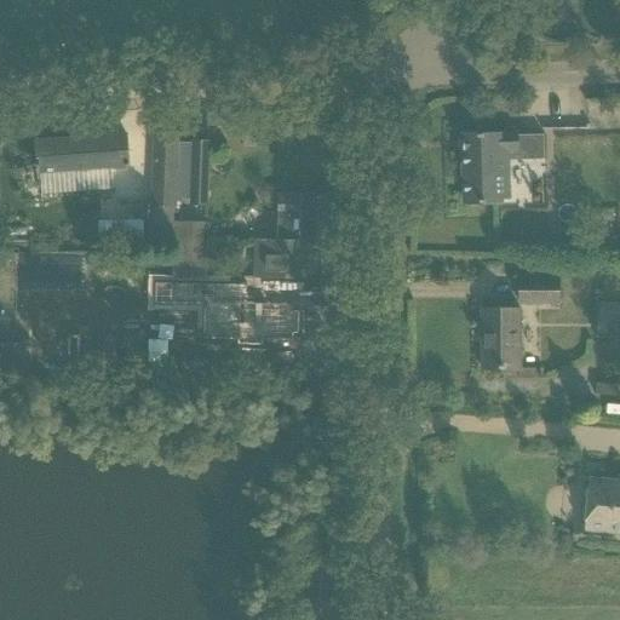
[(124,219),(122,246),(173,248),(174,207),(177,207),(177,199),(179,141),(179,132),(153,132),(150,205),(125,204),(124,219)]
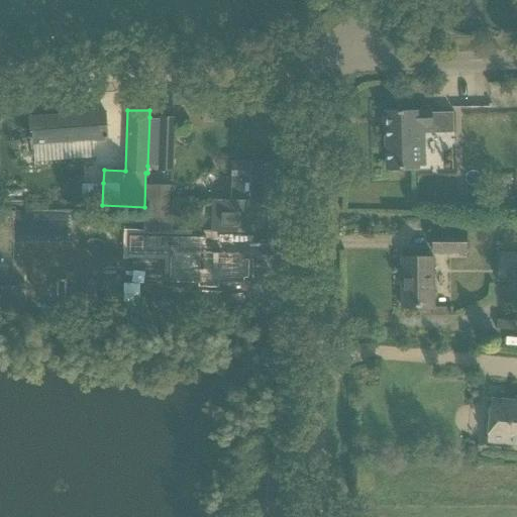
[(29,118),(31,137),(32,149),(33,149),(34,163),(94,159),(93,142),(107,141),(106,131),(105,113),(29,118)]
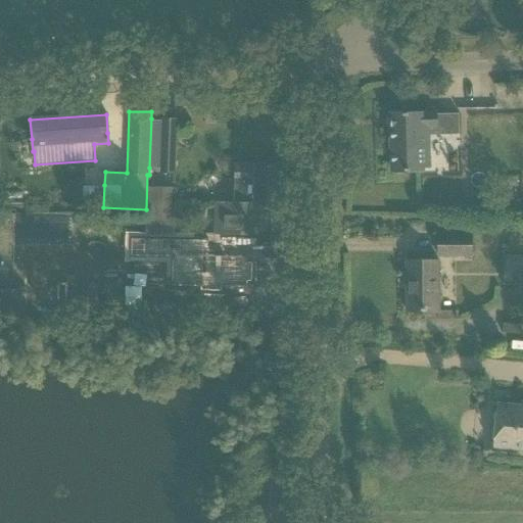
[(390,114),(391,172),(421,172),(421,168),(428,168),(427,128),(436,128),(435,114),(420,114),(390,114)]
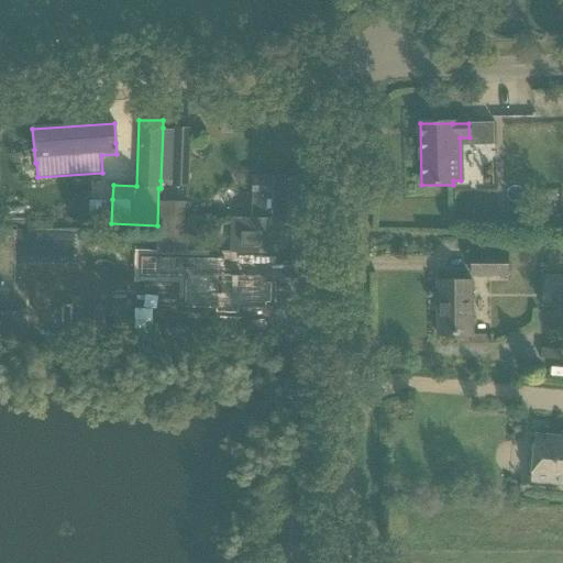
[(175,129),(174,183),(188,183),(190,129),(175,129)]
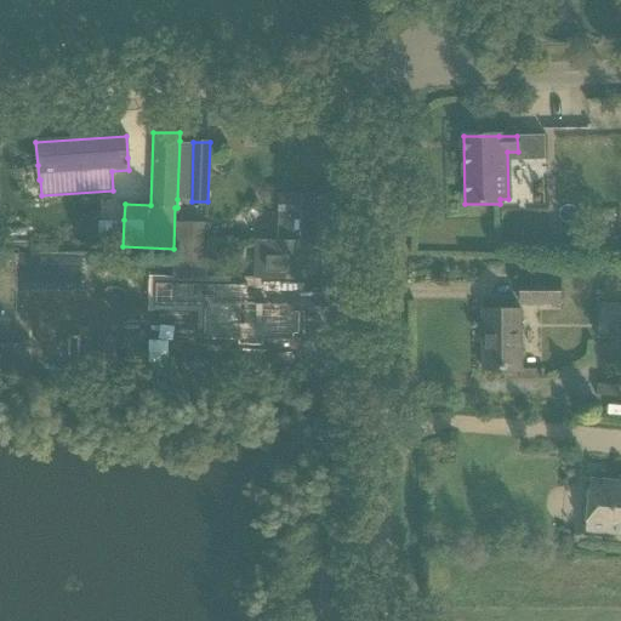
[(337,195),(331,195),(302,195),(278,195),(278,215),(278,241),(256,241),(255,277),(279,278),(305,278),(306,243),(302,243),(302,238),(337,238),(337,195)]
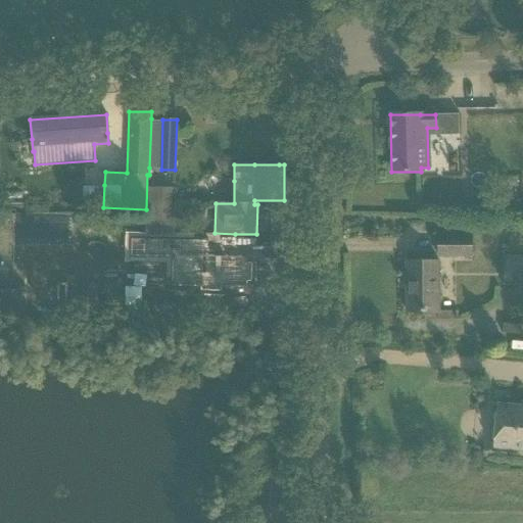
[(147,218),(146,235),(176,236),(178,189),(151,188),(150,218),(147,218)]
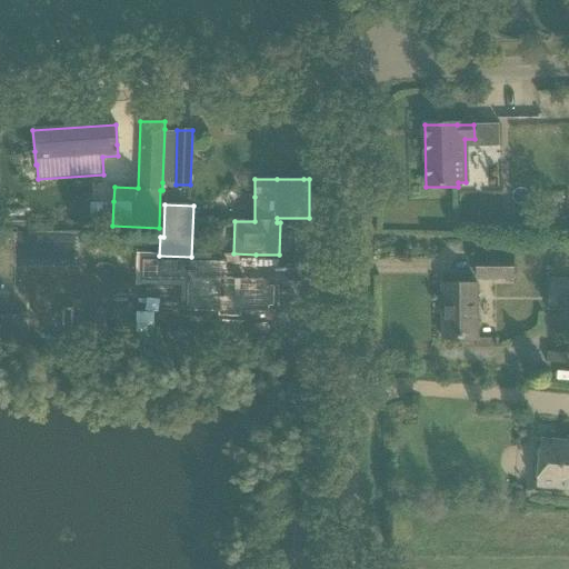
[(513,256),(476,256),(476,279),(513,279),(513,256)]
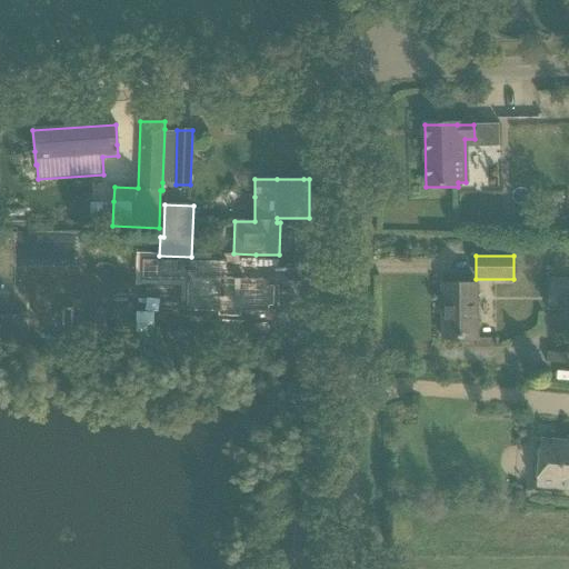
[(141,259),(141,279),(187,280),(186,311),(217,312),(217,317),(240,318),(240,312),(269,313),(269,307),(273,307),(273,286),(269,286),(269,279),(226,278),(226,261),(141,259)]
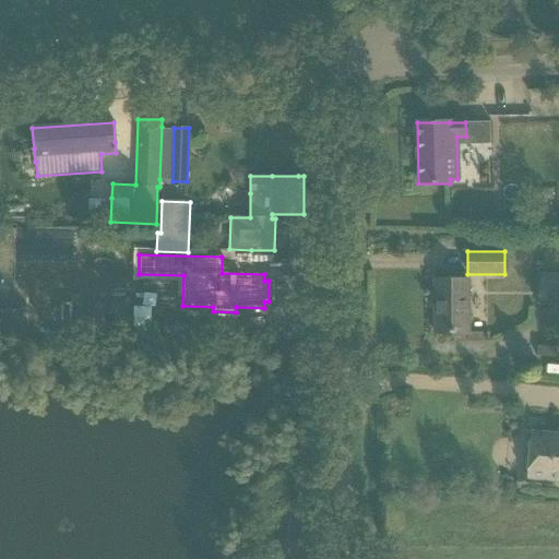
[(558,274),(538,274),(537,305),(551,306),(552,300),(558,299),(558,274)]
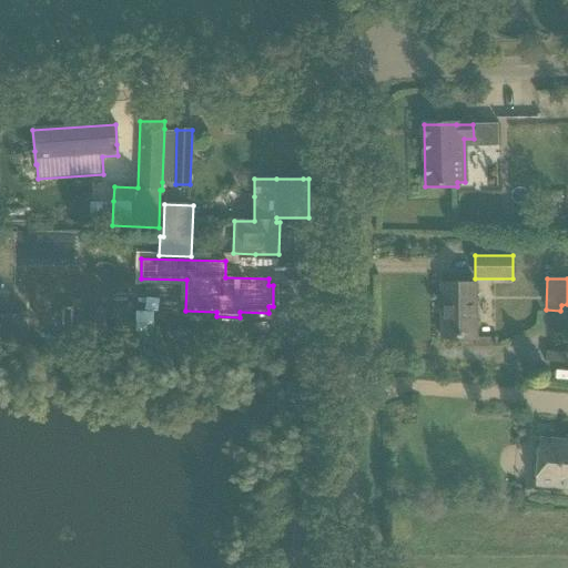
[(477,285),(466,285),(442,285),(442,337),(477,337),(477,285)]
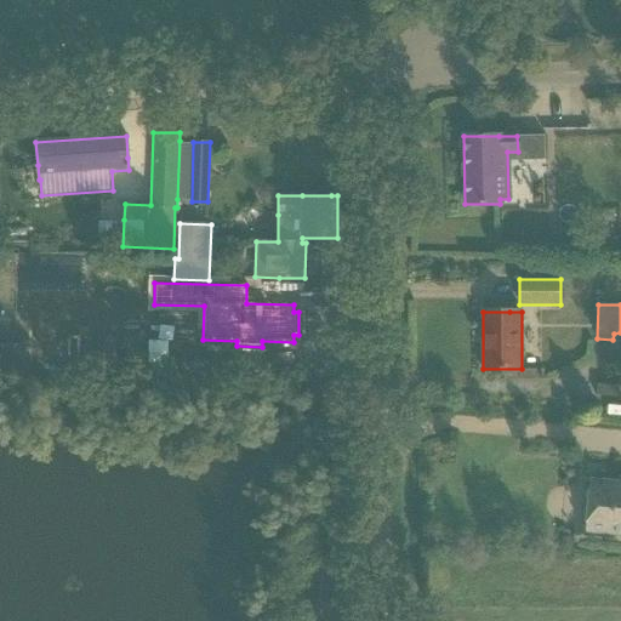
[(620,484),(592,482),(587,529),(620,531),(620,484)]
